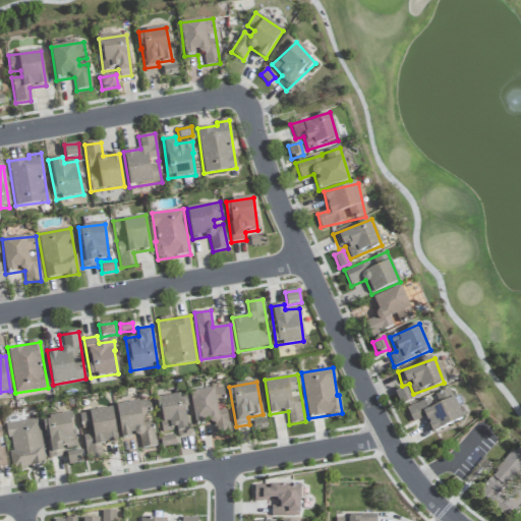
[(189,392),(194,426),(215,423),(216,432),(230,430),(226,406),(223,388),(189,392)]
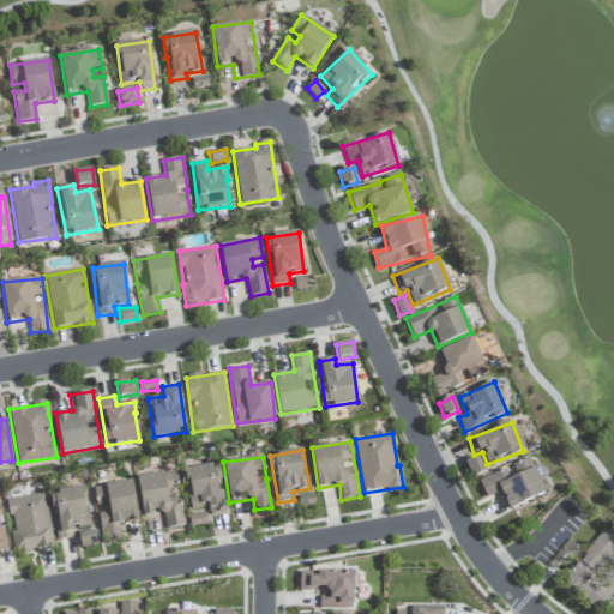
[(546,493),(529,458),(509,468),(509,467),(479,481),(487,499),(501,492),(510,511),(546,493)]
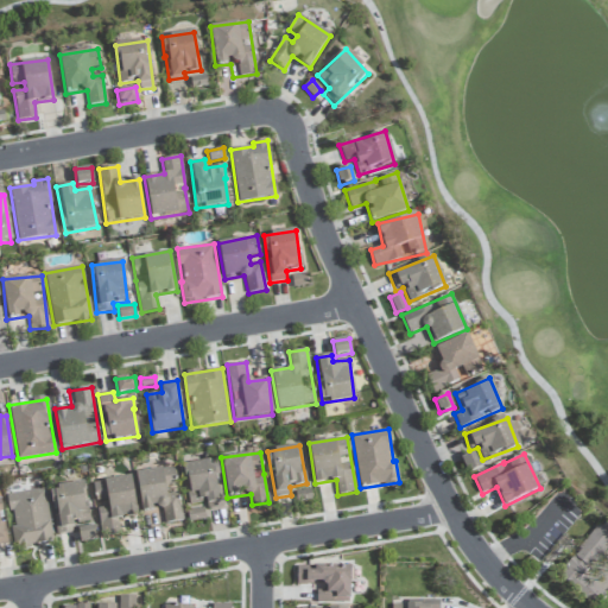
[(183,464),(190,504),(206,501),(207,510),(225,507),(216,460),(183,464)]
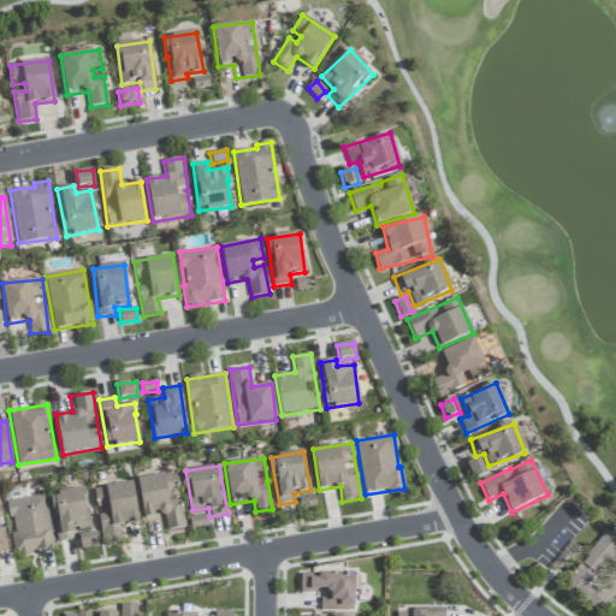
[(143,517),(164,515),(165,531),(185,528),(181,497),(179,497),(176,473),(137,479),(143,517)]
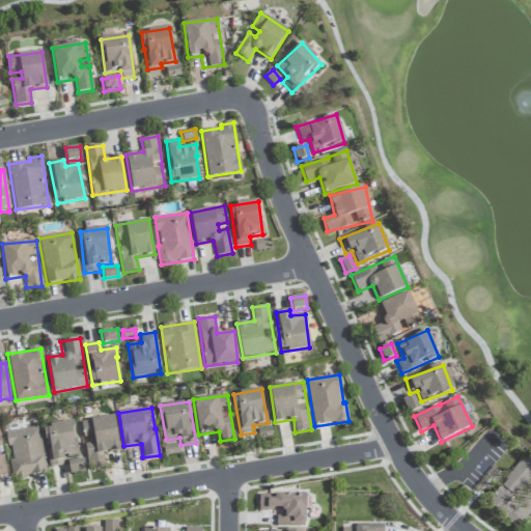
[(81,421),(84,442),(85,442),(88,468),(105,466),(103,453),(119,450),(114,417),(81,421)]
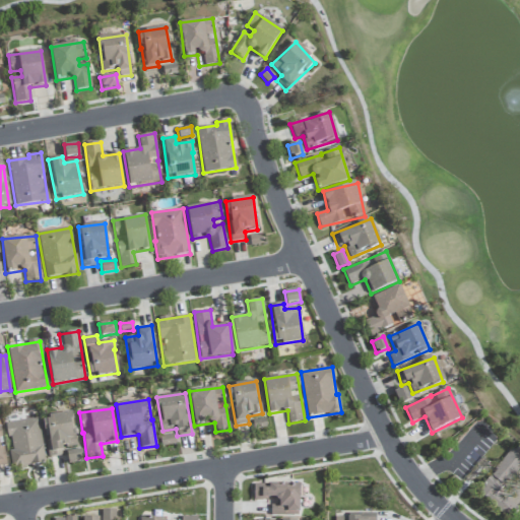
[(43,417),(49,457),(63,455),(62,447),(75,445),(70,413),(43,417)]
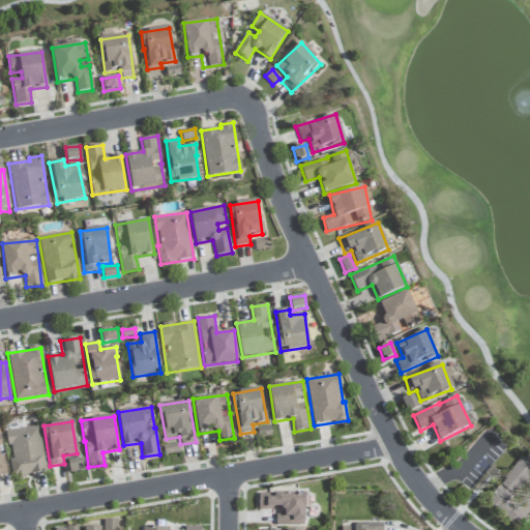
[(6,432),(10,460),(9,460),(12,478),(47,473),(38,427),(6,432)]
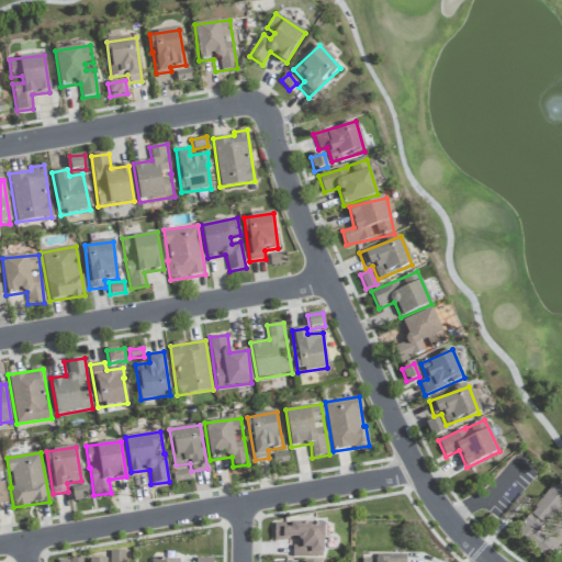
[(561,482),(561,505),(549,520),(547,518),(541,525),(543,526),(536,534),(544,541),(547,539),(558,548),(547,561),(529,546),(531,542),(517,531),(523,524),(521,523),(539,504),(538,503),(553,484),(557,486),(561,482)]
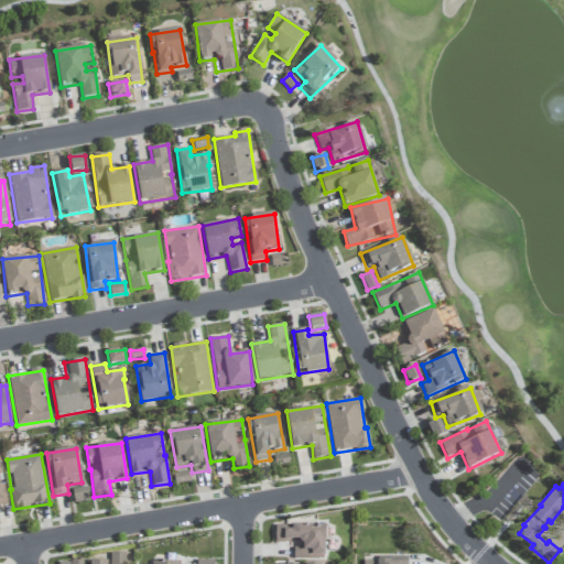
[(89,501),(87,489),(73,490),(74,503),(89,501)]
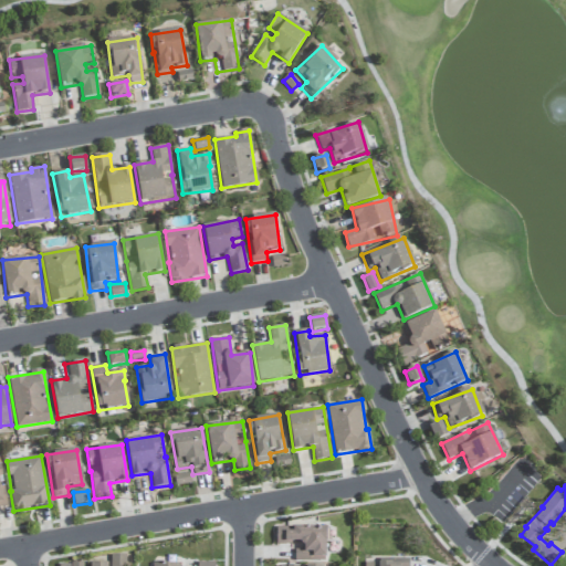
[(294,561),(326,562),(326,527),(276,526),(275,544),(301,544),(301,549),(295,549),(294,561)]
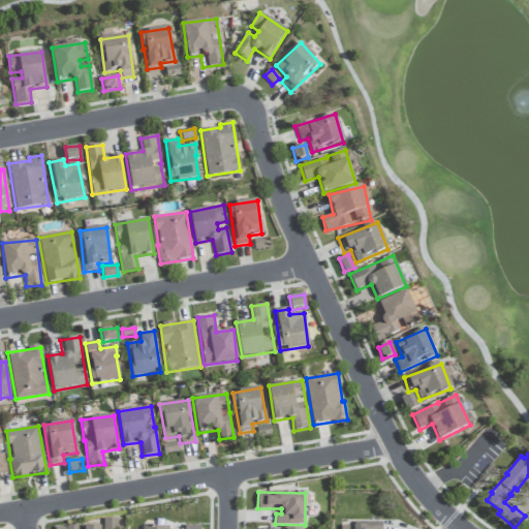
[(103,528),(115,528),(116,520),(103,519),(103,528)]
